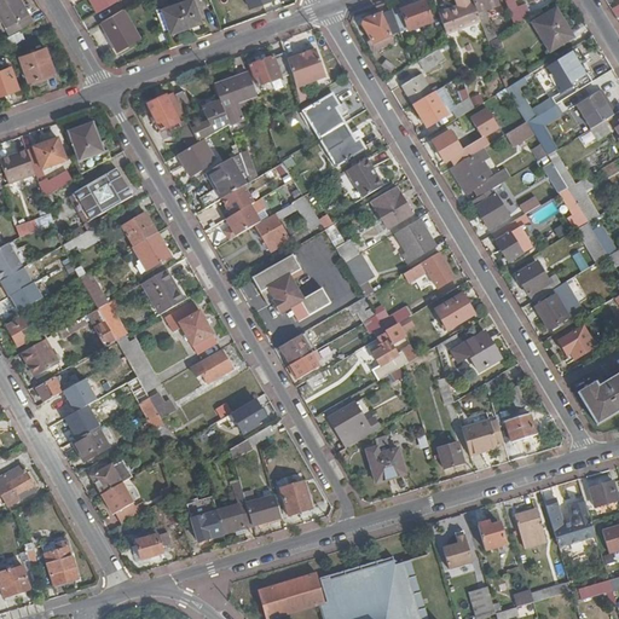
[(0,0),(0,15),(12,36),(34,24),(21,0),(0,0)]
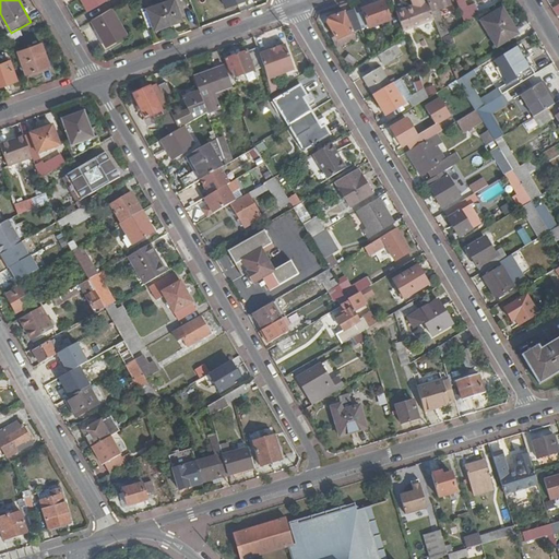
[(84,0),(91,12),(109,0),(84,0)]
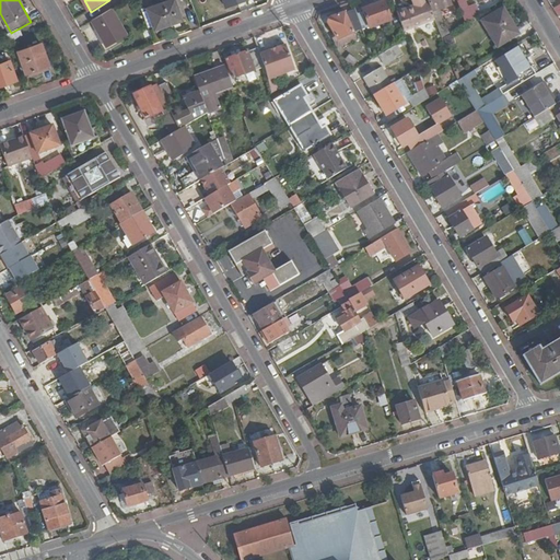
[(411,0),(415,8),(397,13),(404,31),(434,20),(431,12),(427,0),(411,0)]
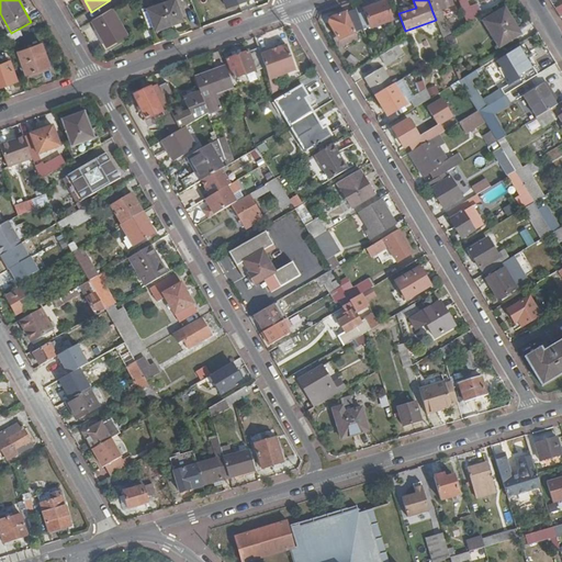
[(428,0),(433,12),(452,4),(450,0),(428,0)]
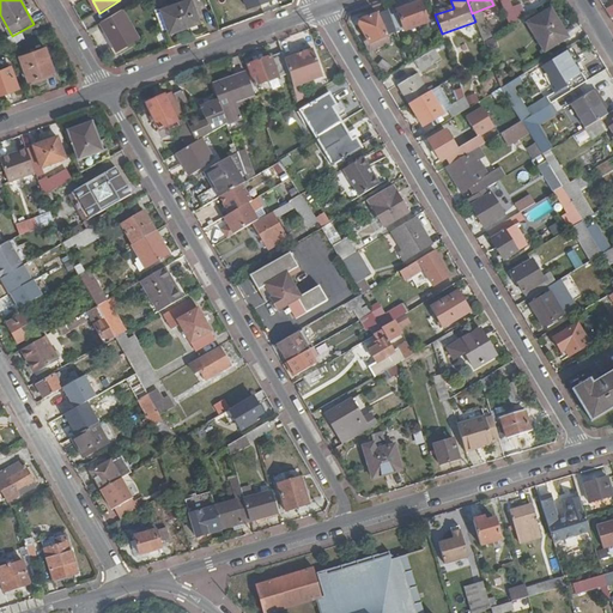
[(509,0),(508,0),(499,4),(509,26),(523,17),(520,6),(513,8),(509,0)]
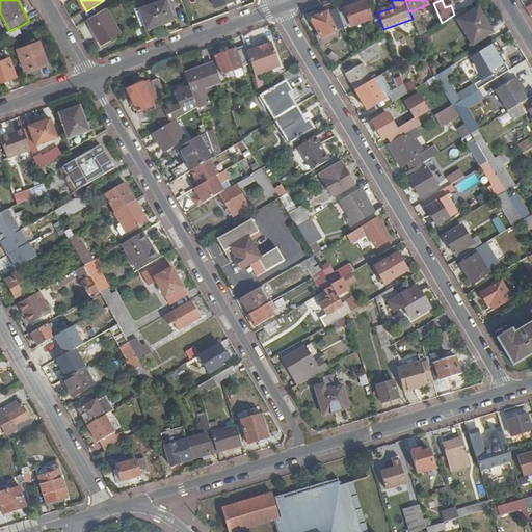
[(345,10),(351,27),(372,20),(366,2),(345,10)]
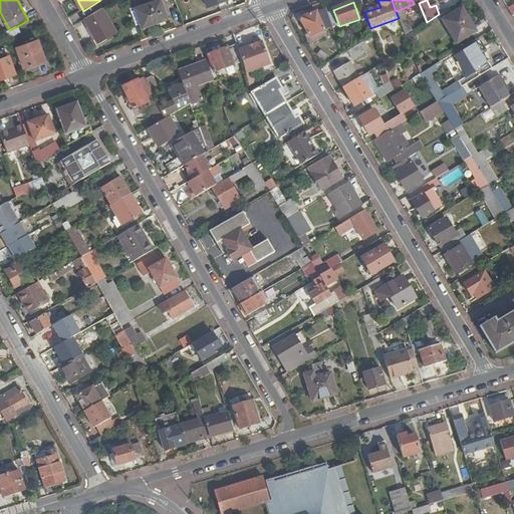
[(145,28),(169,19),(163,3),(139,11),(145,28)]
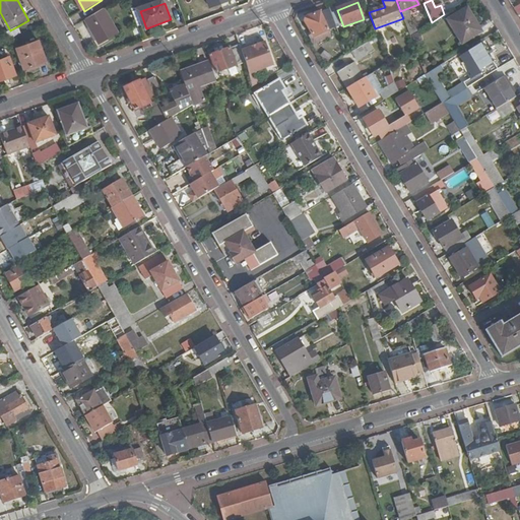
[(120,33),(106,9),(87,20),(102,45),(120,33)]
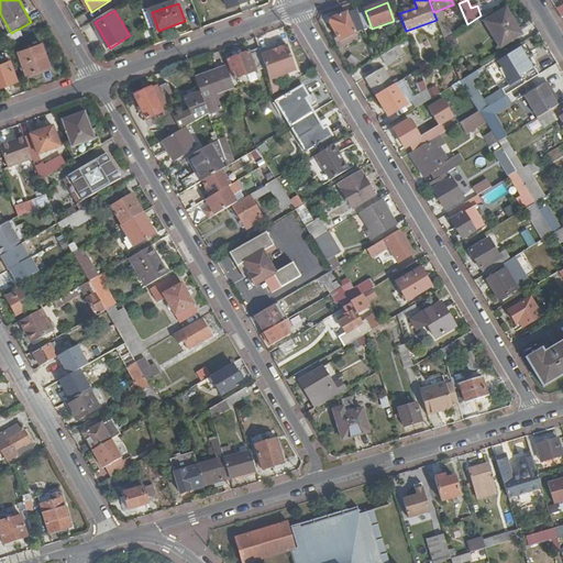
[(498,48),(520,35),(505,10),(483,23),(498,48)]
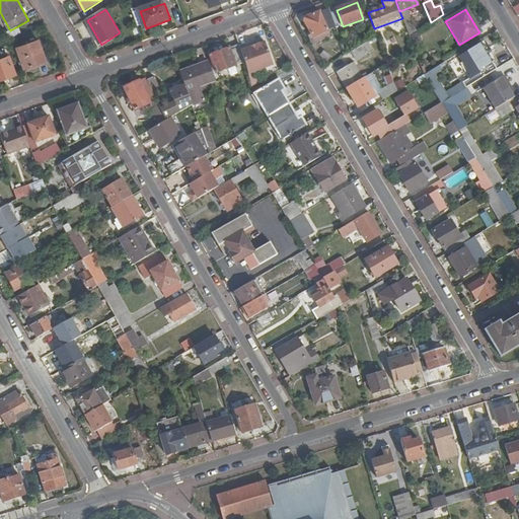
[(304,23),(311,35),(313,38),(326,31),(328,30),(319,12),(306,16),(304,23)]
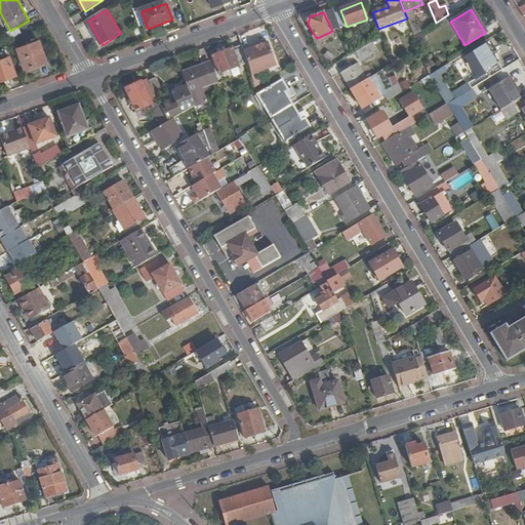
[(317,38),(315,36),(312,38),(316,46),(333,38),(330,32),(317,38)]
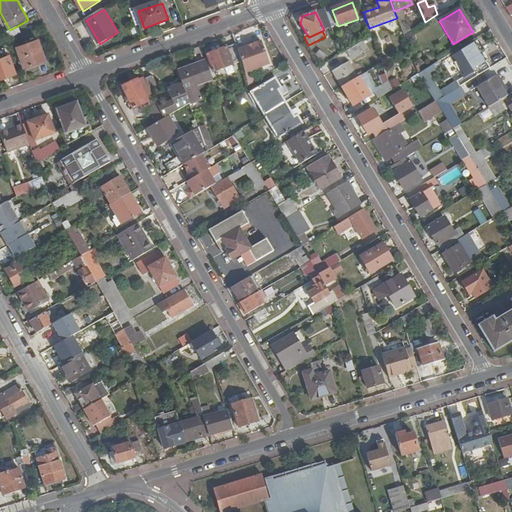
[(372,36),(351,48),(353,51),(358,48),(361,54),(375,45),(372,36)]
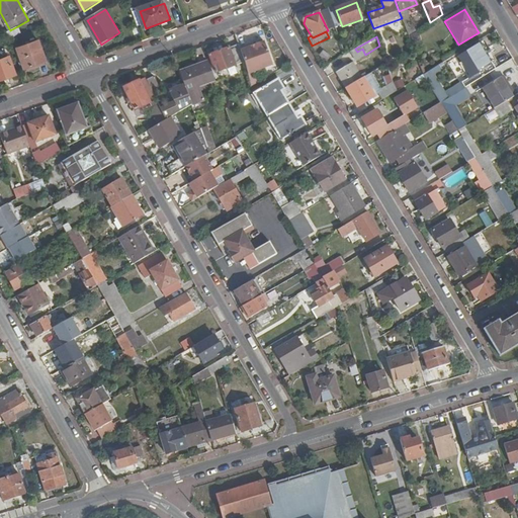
[(21,45),(19,37),(12,39),(14,47),(21,45)]
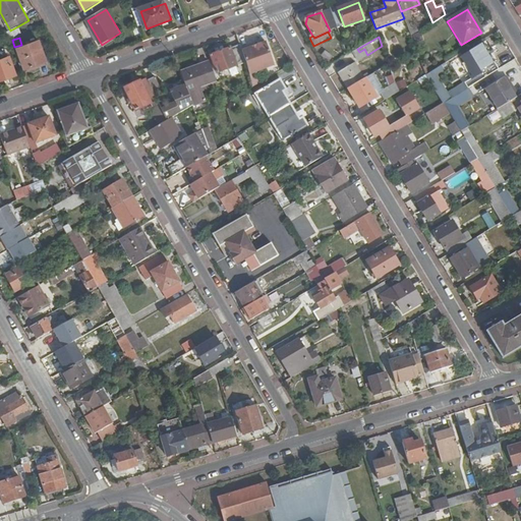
[(18,49),(25,69),(47,62),(40,42),(18,49)]
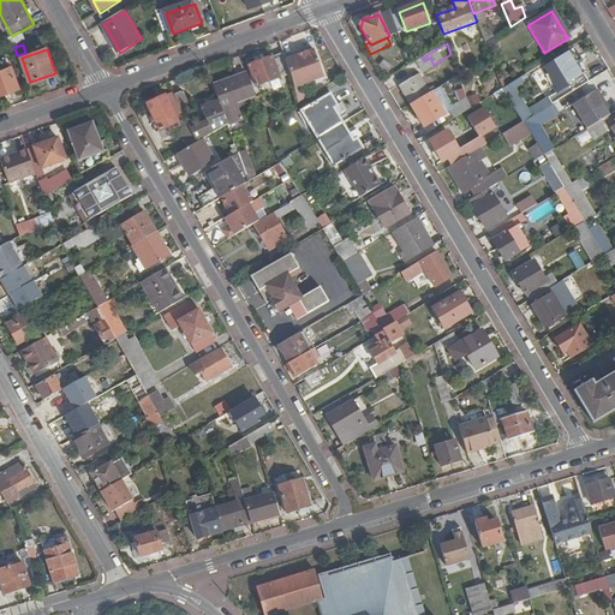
[(291,76),(294,89),(323,81),(315,51),(302,55),(294,58),(293,54),(285,58),(291,76)]
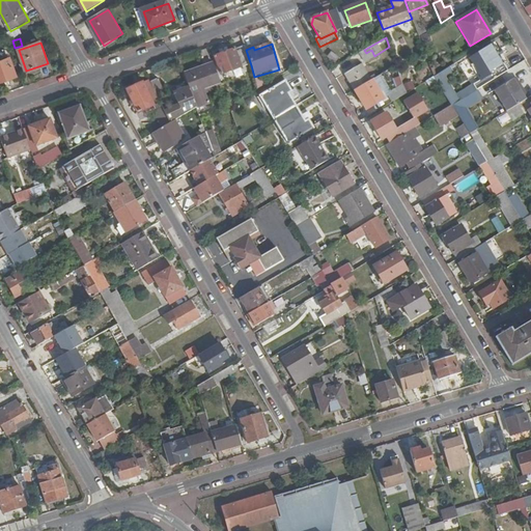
[(246,50),(245,47),(215,58),(222,77),(251,65),(246,50)]
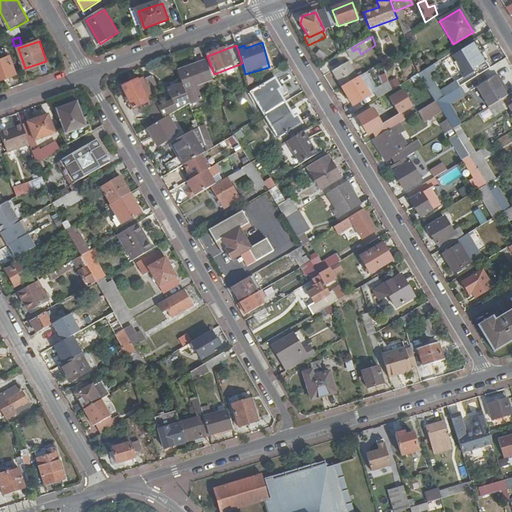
[(342,53),(339,47),(336,48),(337,52),(330,57),(331,60),(342,53)]
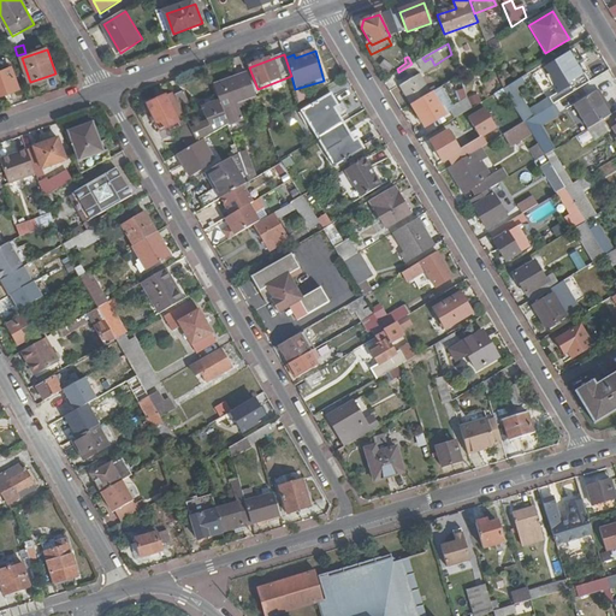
[(431,58),(425,61),(419,65),(424,71),(434,65),(431,58)]
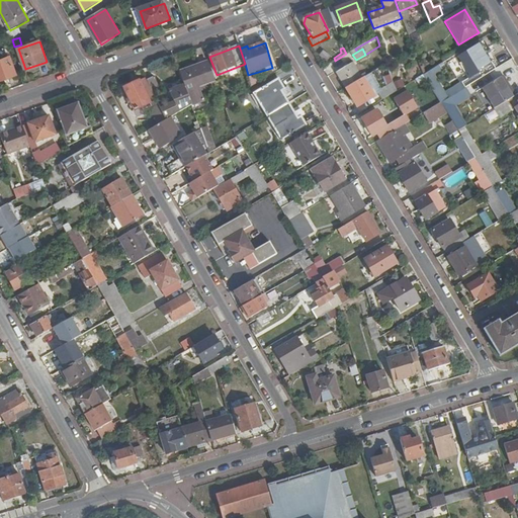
[(322,50),(318,56),(326,61),(330,55),(322,50)]
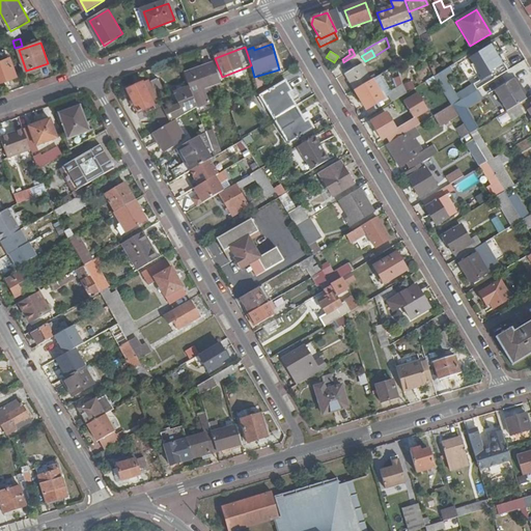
[(491,81),(507,71),(502,63),(491,71),(487,64),(493,61),(488,54),(483,57),(480,53),(470,59),(481,79),(476,82),(479,86),(491,80),(491,81)]
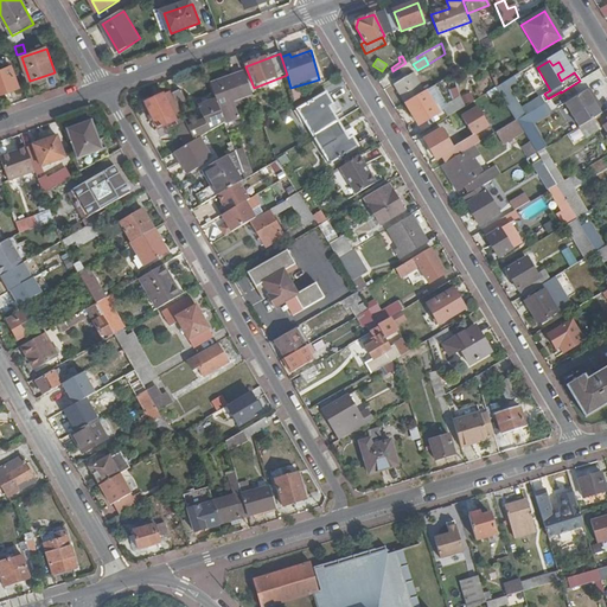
[(0,95),(20,88),(12,66),(0,70),(0,95)]
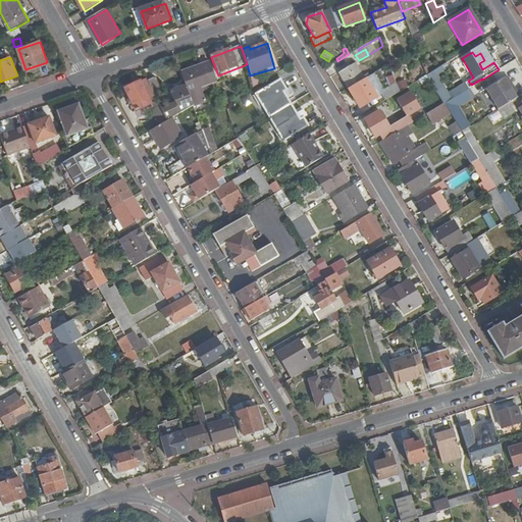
[(181,72),(194,107),(206,103),(201,88),(217,83),(210,63),(181,72)]
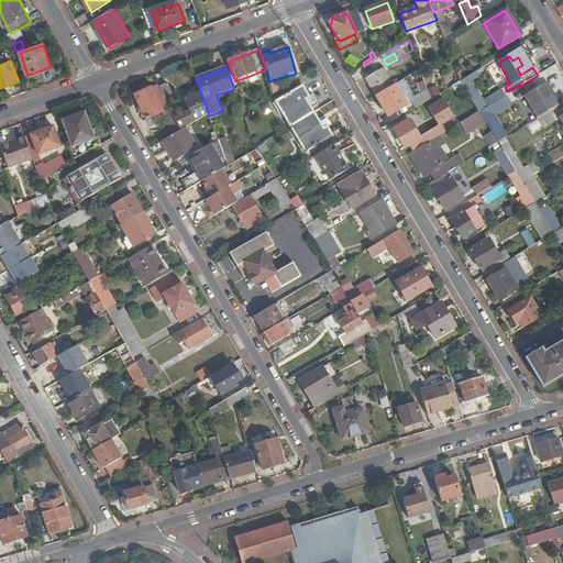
[(366,79),(376,96),(393,86),(383,69),(366,79)]
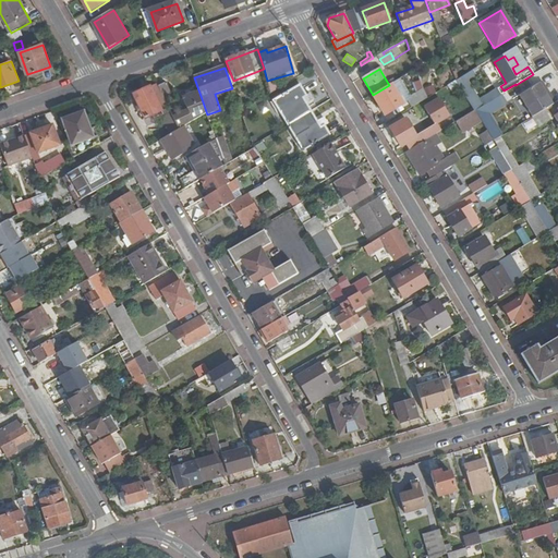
[(472,71),(455,82),(463,96),(473,91),(466,81),(475,75),(472,71)]
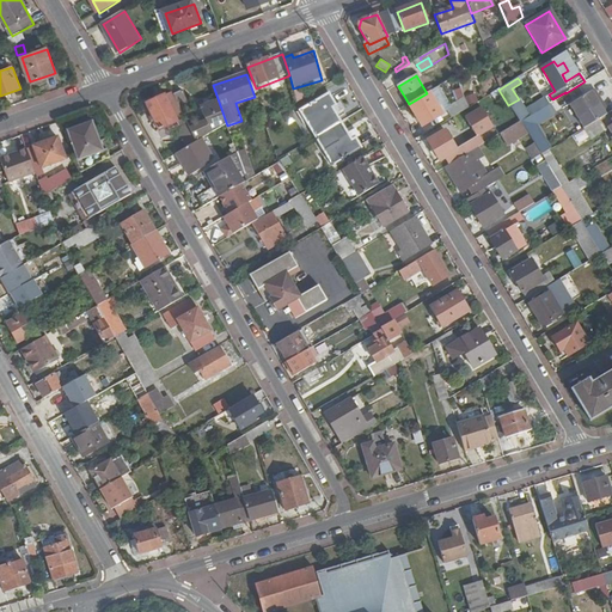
[(576,117),(583,128),(605,115),(599,104),(587,85),(571,95),(575,101),(569,104),(576,117)]
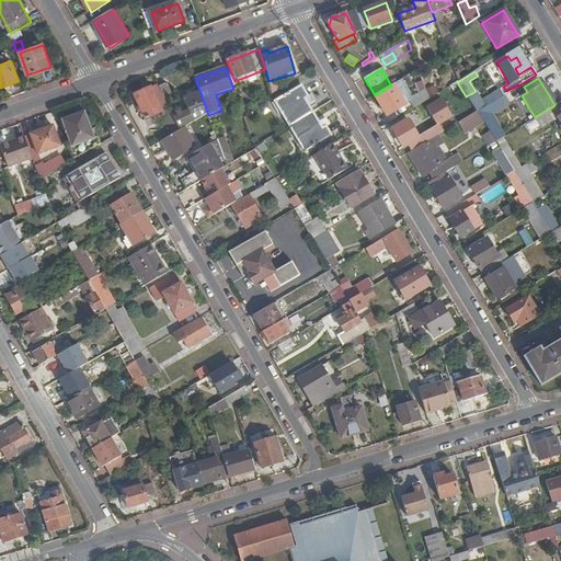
[(391,86),(375,95),(388,116),(407,105),(393,84),(391,86)]
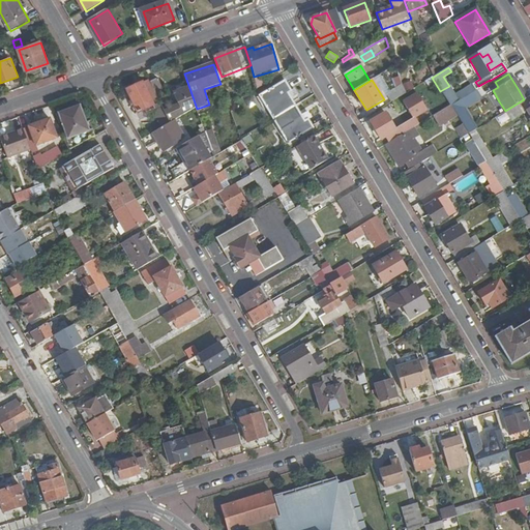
[(403,83),(406,91),(413,88),(410,80),(403,83)]
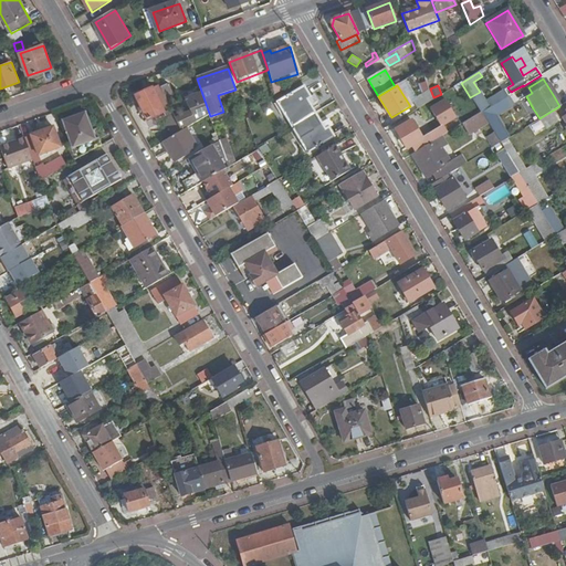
[(278,102),(292,126),(315,113),(310,105),(317,101),(314,95),(311,97),(304,86),(278,102)]
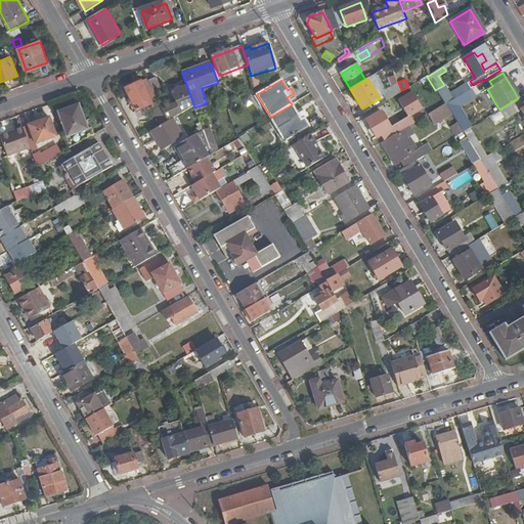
[(149,100),(156,98),(147,81),(142,84),(149,100)]
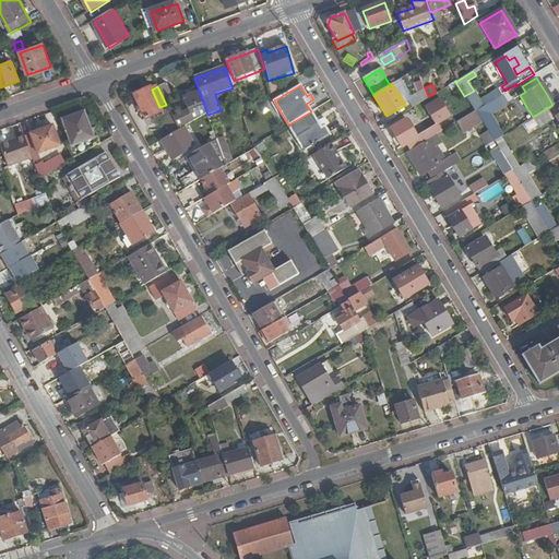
[(163,114),(159,107),(152,90),(151,88),(134,97),(145,121),(163,114)]
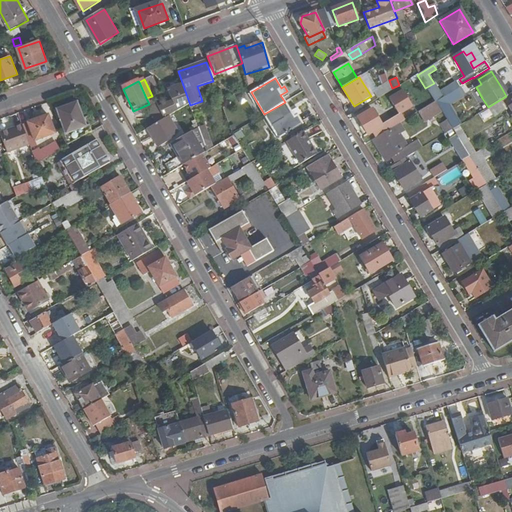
[(373,92),(378,99),(392,90),(389,82),(373,92)]
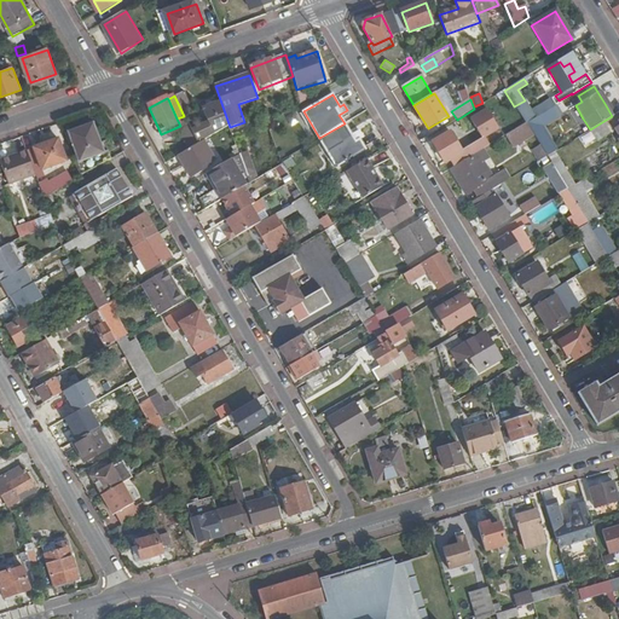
[(213,106),(203,111),(209,123),(196,129),(200,139),(227,127),(223,117),(219,120),(213,106)]
